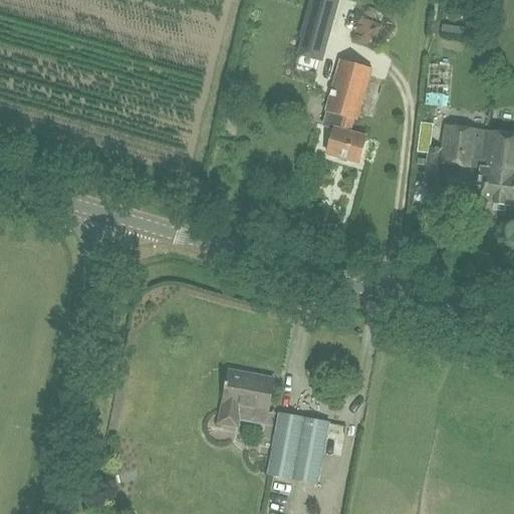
[(316,76),(338,0),(312,0),(305,23),(308,24),(294,70),(316,76)]
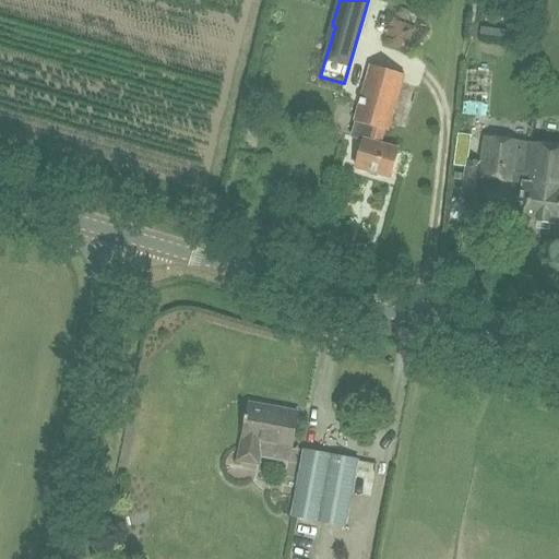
[(385,45),(408,51),(415,27),(392,21),(385,45)]
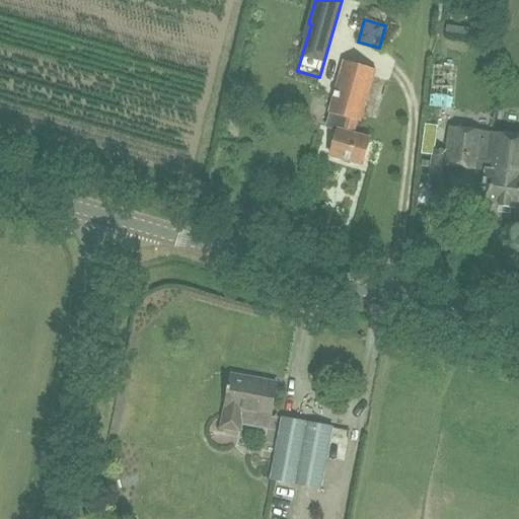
[(371,139),(354,134),(358,122),(361,123),(378,70),(344,60),(327,113),(329,114),(325,126),(339,130),(330,157),(364,166),(371,139)]
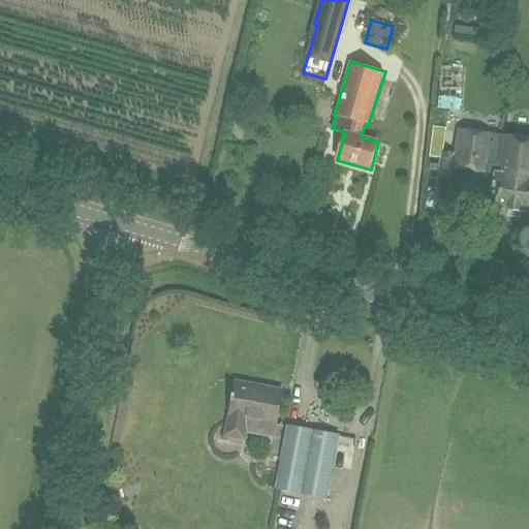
[(463,111),(468,69),(442,65),(437,107),(463,111)]
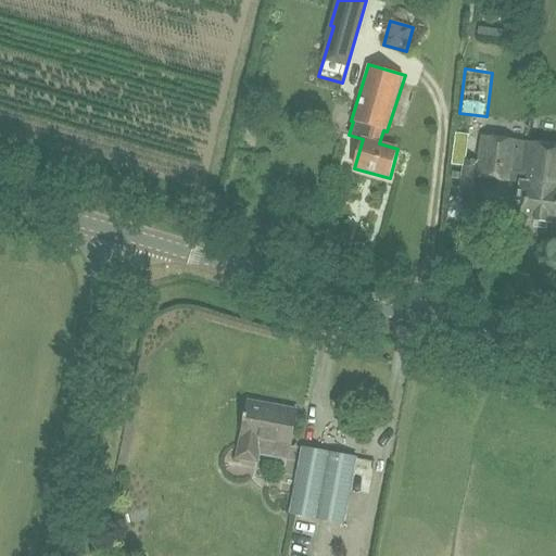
[(477,189),(478,178),(519,184),(519,185),(516,219),(555,224),(555,147),(523,143),(482,139),(479,163),(464,161),(460,187),(477,189)]
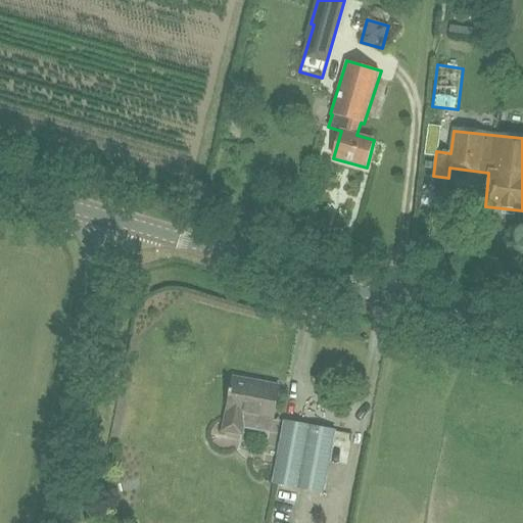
[(234,379),(228,414),(225,413),(222,432),(243,436),(244,428),(272,434),(280,387),(234,379)]
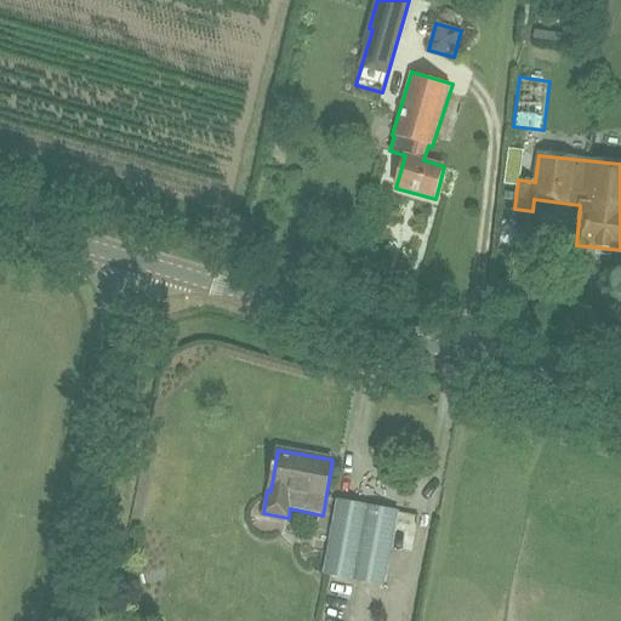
[(355,580),(369,506),(337,500),(323,574),(355,580)]
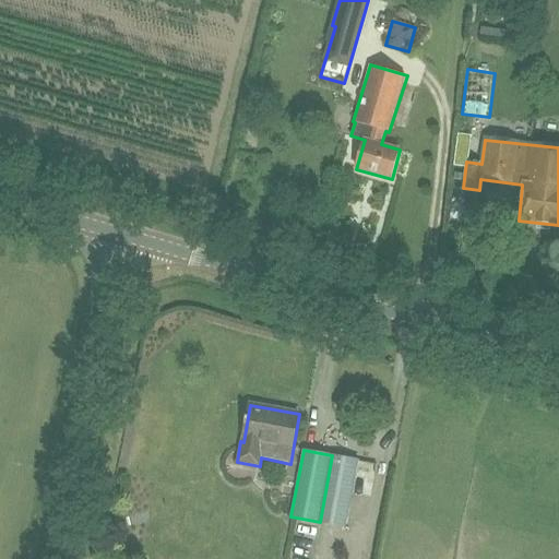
[(343,526),(356,460),(332,455),(320,522),(343,526)]
